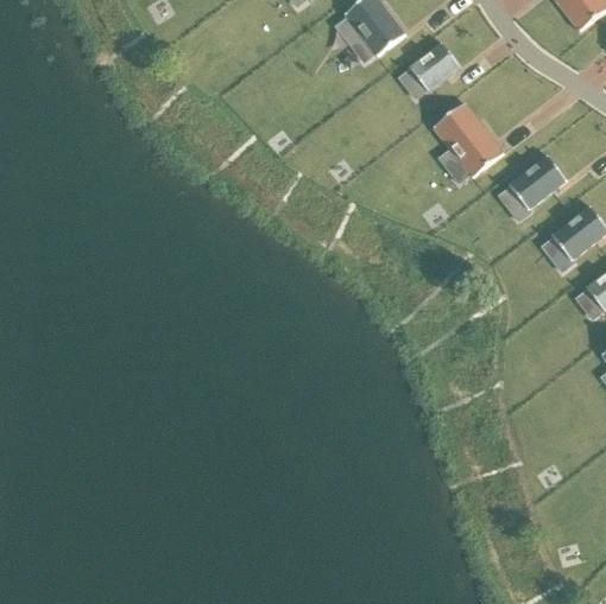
[(359,0),(343,13),(346,17),(373,52),(376,56),(404,33),(377,0),(359,0)]
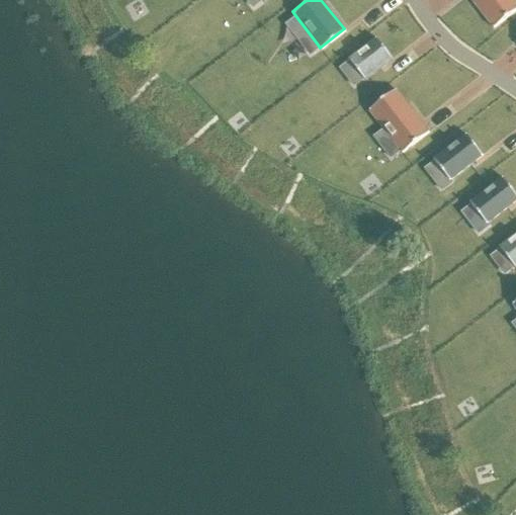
[(471,0),(493,25),(515,7),(515,1),(514,0),(471,0)]
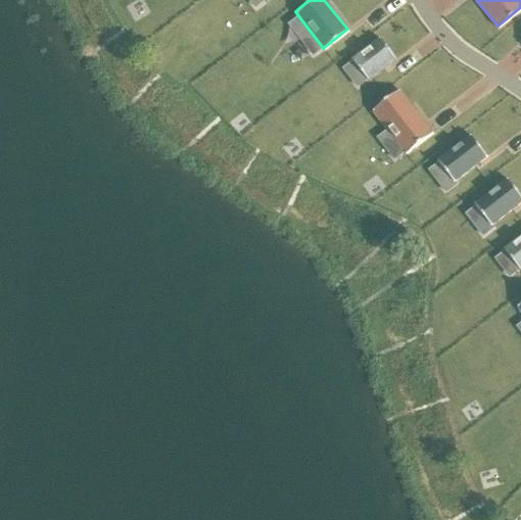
[(379,36),(350,57),(352,59),(366,77),(367,79),(395,57),(379,36)]
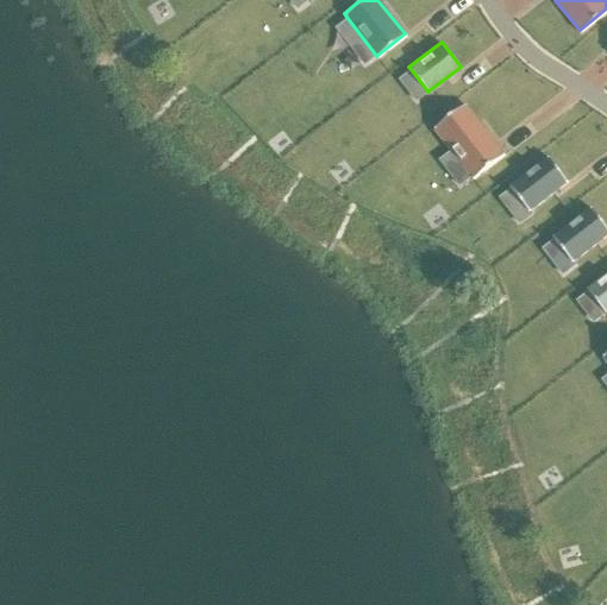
[(464,102),(432,126),(450,149),(469,174),(471,177),(504,152),(464,102)]
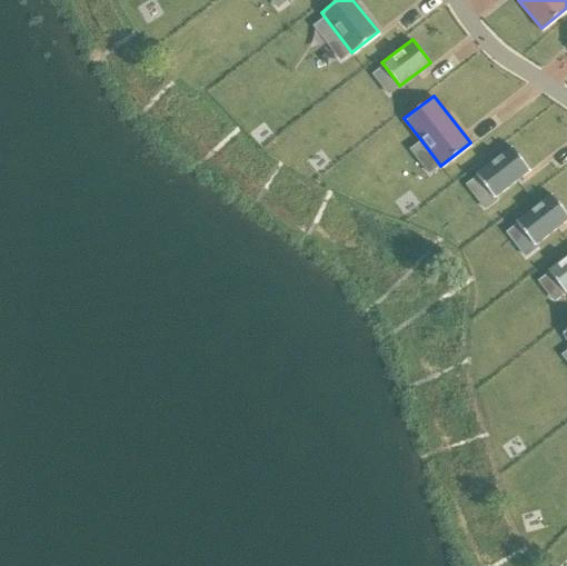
[(511,145),(475,172),(476,175),(489,191),(494,196),(529,168),(511,145)]
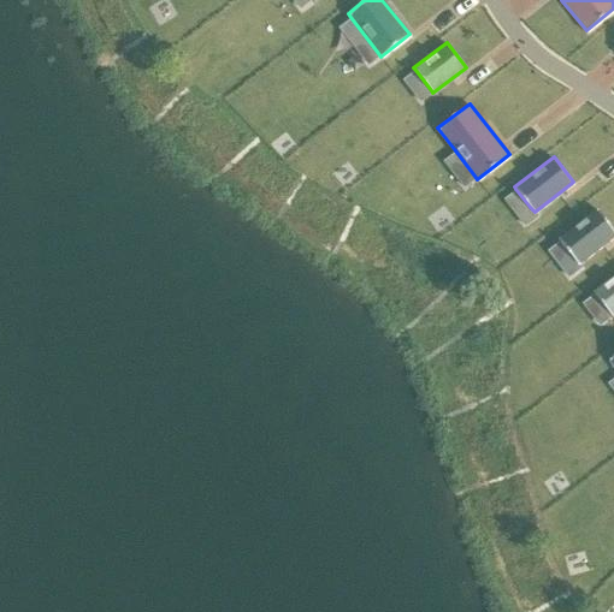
[(536,214),(535,212),(530,207),(519,215),(524,223),(536,214)]
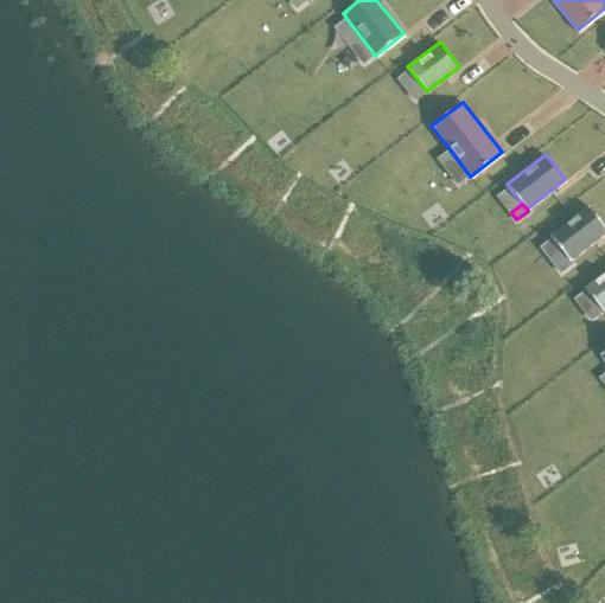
[(604,231),(604,224),(590,205),(552,235),(571,258),(604,231)]
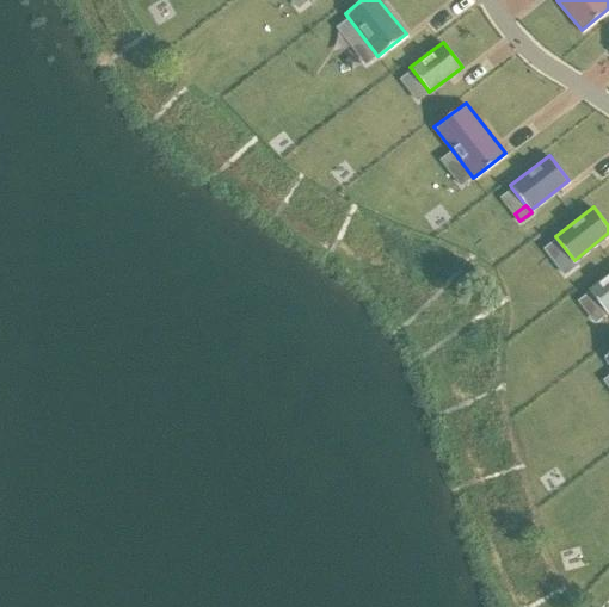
[(608,271),(588,289),(607,313),(608,310),(608,271)]
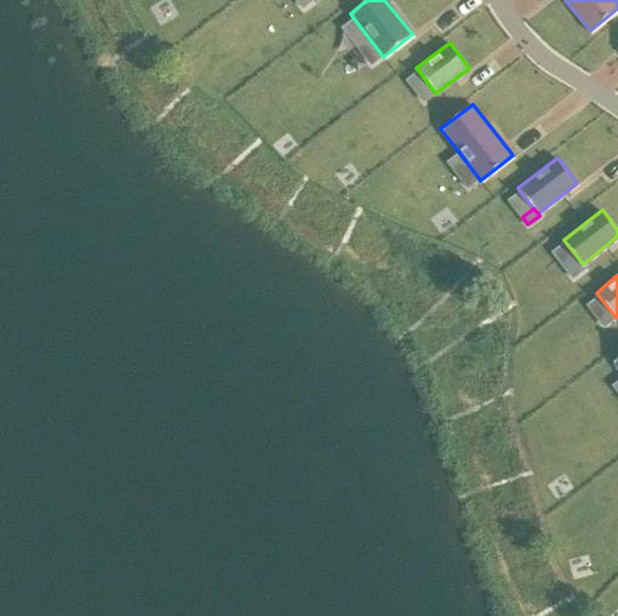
All buildings are outlined.
